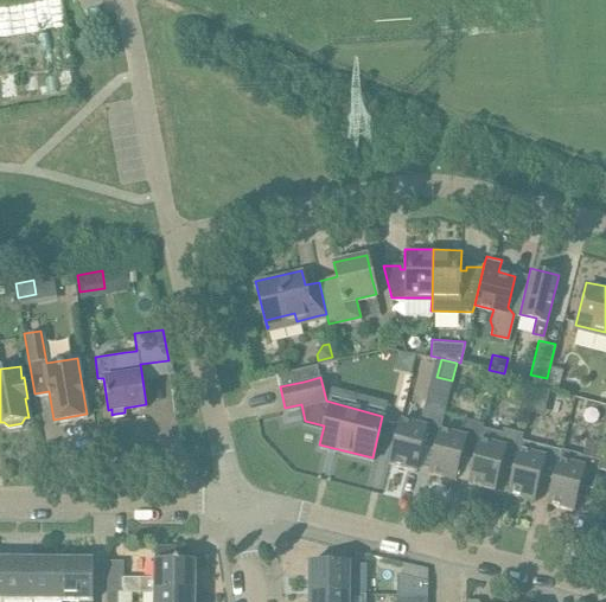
[(434,447),(440,428),(439,428),(446,403),(425,398),(422,412),(419,423),(400,417),(388,461),(415,468),(422,443),(434,447)]
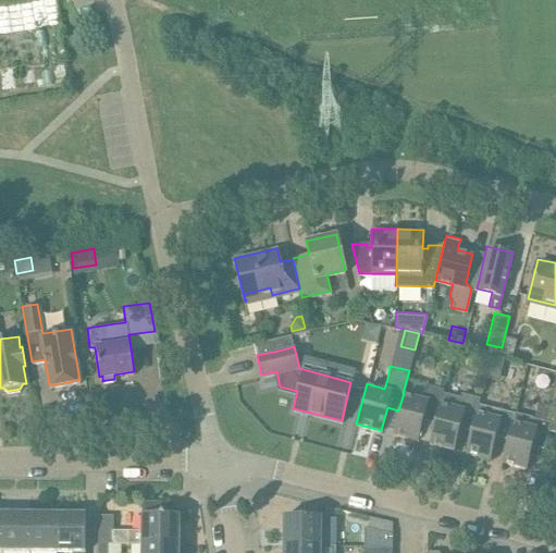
[(436,375),(434,384),(442,386),(445,377),(436,375)]
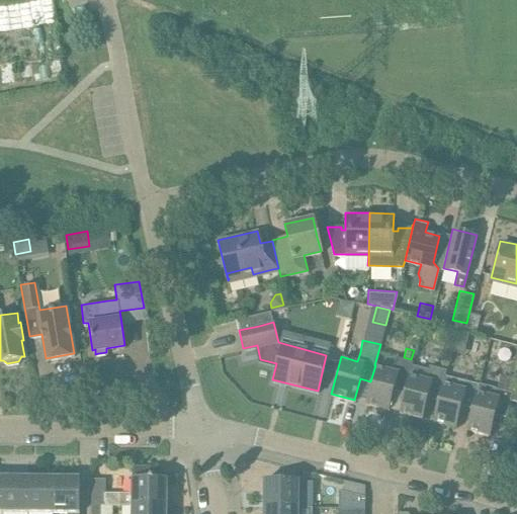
[(404,390),(412,362),(412,359),(411,359),(404,357),(395,355),(392,369),(375,365),(370,381),(365,403),(389,409),(394,388),(404,390)]
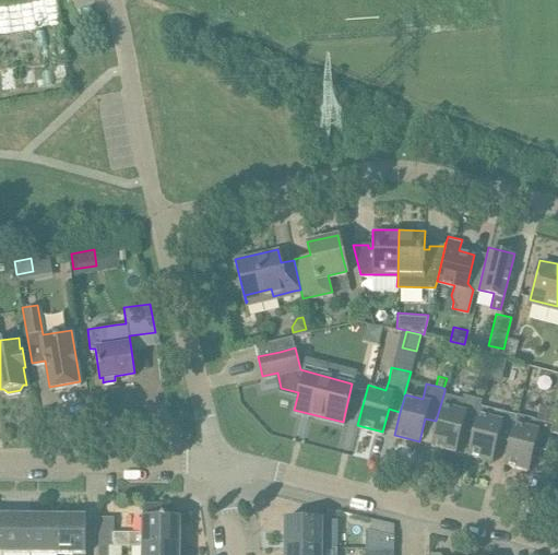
[(462,396),(444,391),(436,421),(430,444),(455,450),(461,427),(472,430),(473,430),(479,403),(482,398),(463,392),(462,396)]
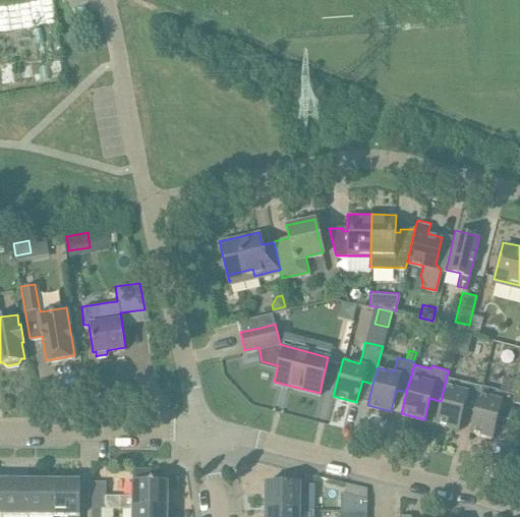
[(478,393),(480,385),(463,380),(447,376),(441,401),(440,401),(435,422),(458,427),(463,407),(474,409),(478,393)]
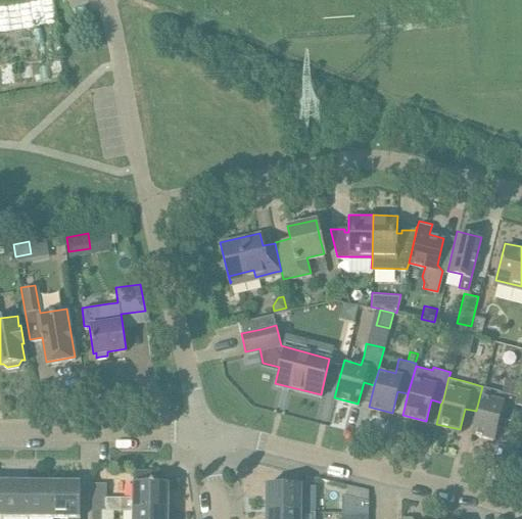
[(505,377),(501,390),(516,394),(520,381),(505,377)]
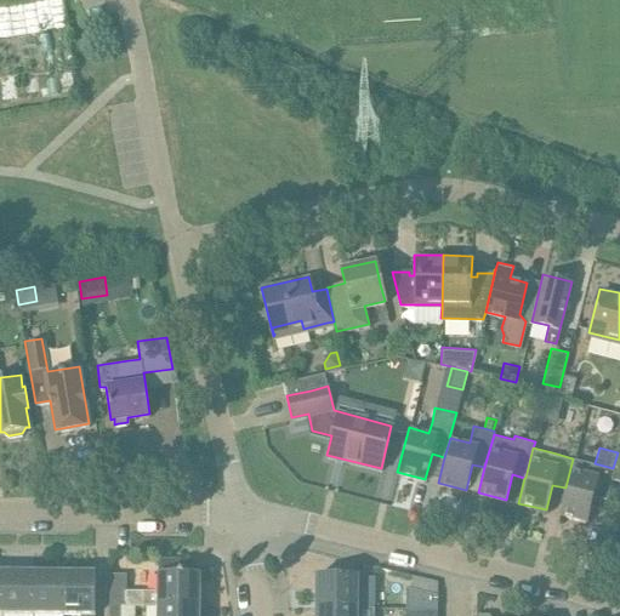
[(595,463),(593,463),(590,473),(570,468),(566,488),(558,513),(587,520),(593,495),(606,498),(607,498),(614,468),(613,468),(595,463)]
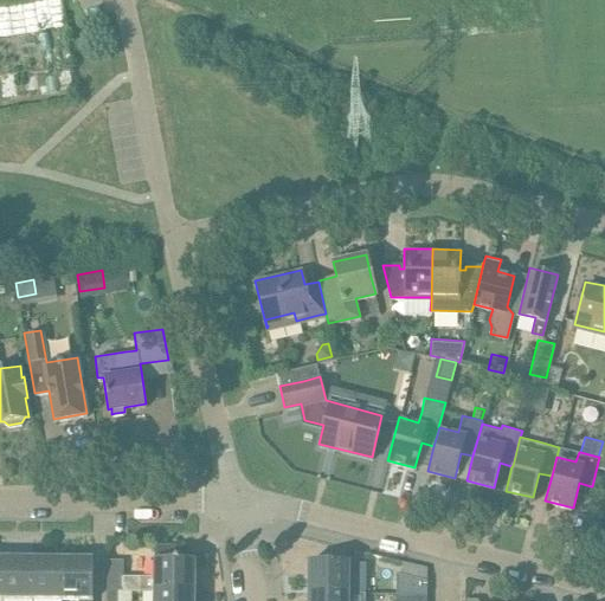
[(140,587),(194,587),(194,559),(178,559),(178,556),(175,556),(175,544),(154,544),(154,574),(140,574),(140,587)]
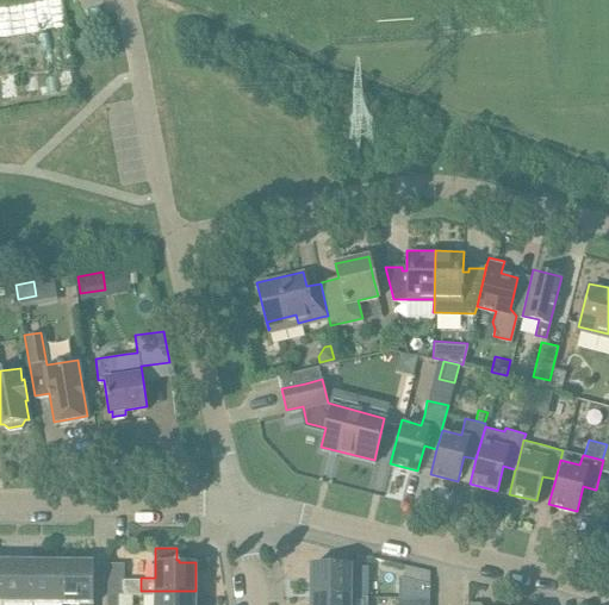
[(35,561),(4,560),(4,600),(33,600),(35,561)]
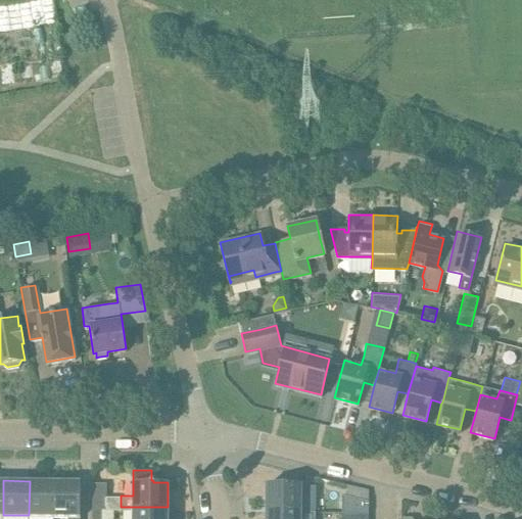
[(54,515),(55,481),(30,481),(29,515),(54,515)]
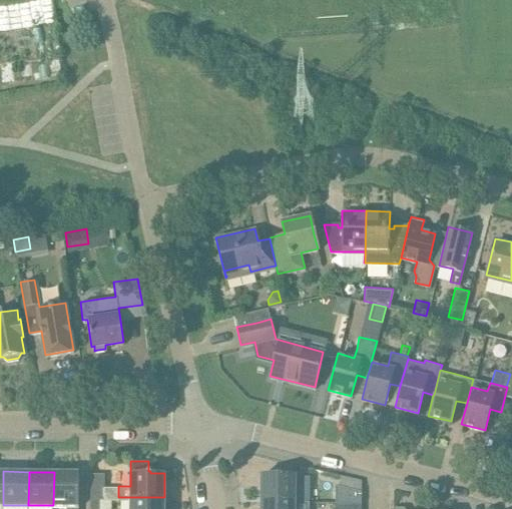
[(77,508),(78,472),(54,472),(53,505),(66,505),(65,508),(77,508)]
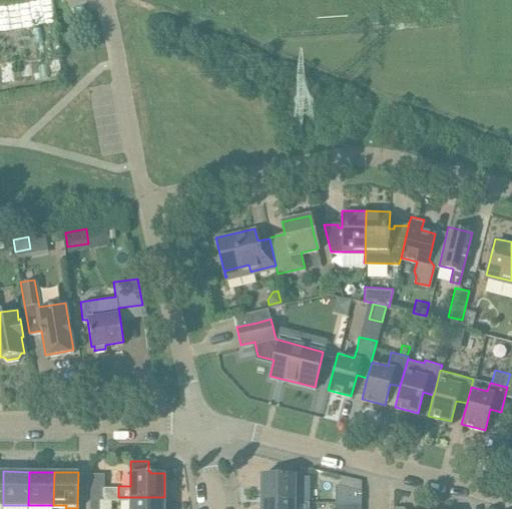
[(90,497),(103,497),(104,472),(91,472),(90,497)]
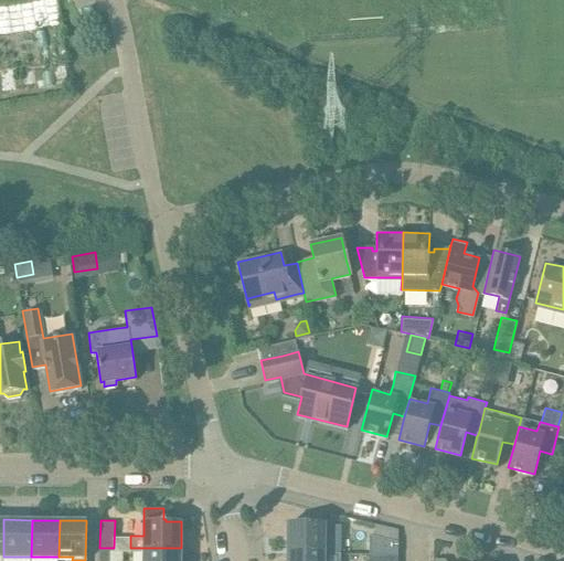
[(287,522),(287,550),(340,551),(340,524),(325,524),(325,522),(287,522)]
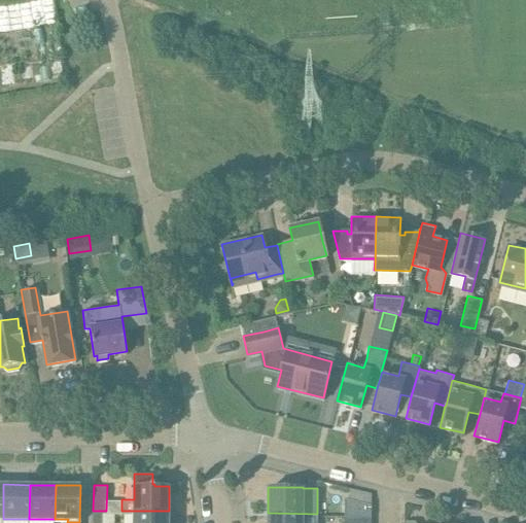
[(347,497),(371,502),(371,492),(349,487),(347,497)]
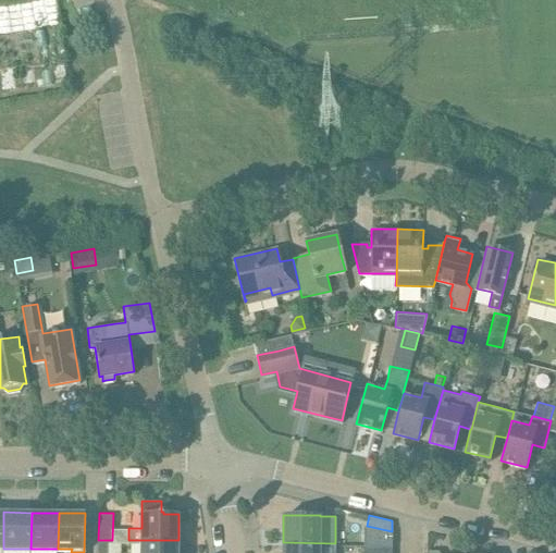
[(363,545),(392,545),(392,531),(367,526),(363,526),(363,545)]
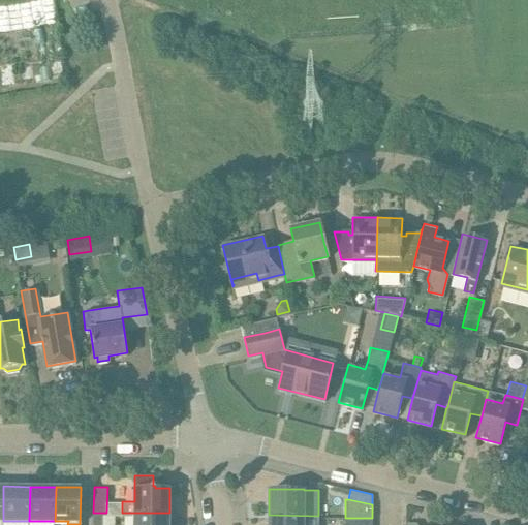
[(106,514),(106,513),(93,513),(93,524),(101,524),(101,514),(106,514)]
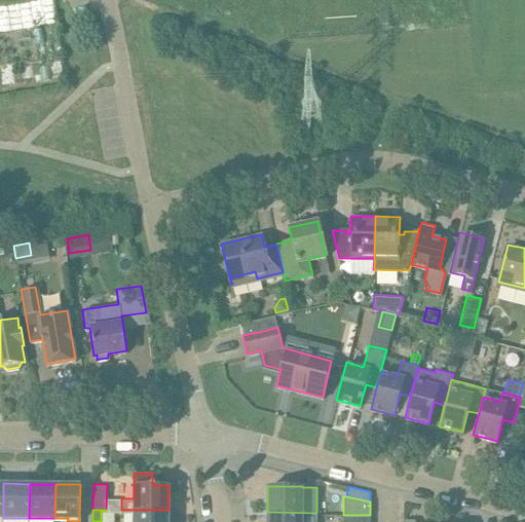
[(167,521),(169,510),(121,510),(121,511),(134,511),(133,521),(167,521)]
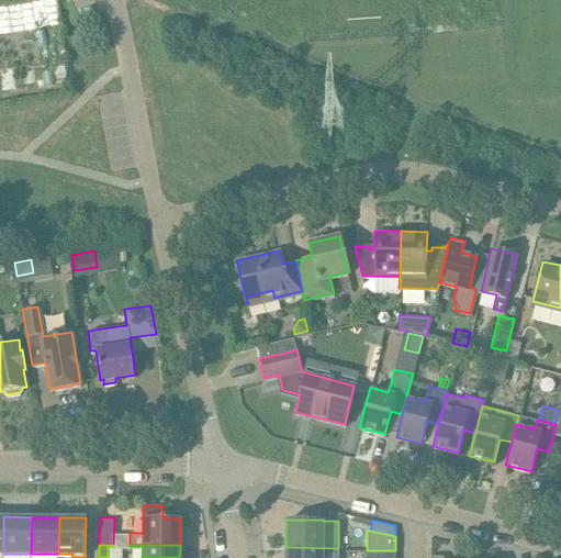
[(285,547),(284,557),(337,557),(338,548),(285,547)]
